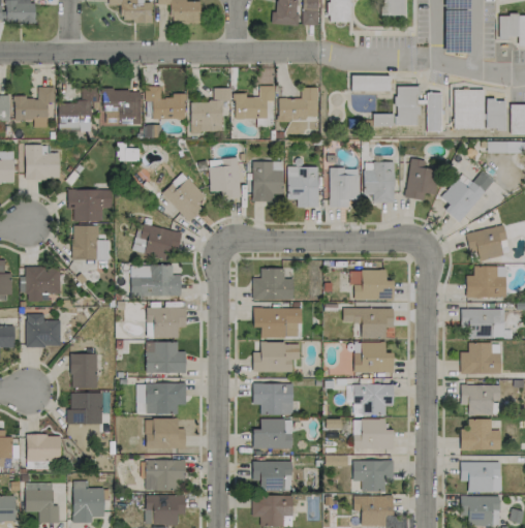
[(0,0),(0,23),(36,22),(36,3),(32,3),(31,0),(16,0),(17,0),(5,1),(4,0),(0,0)]
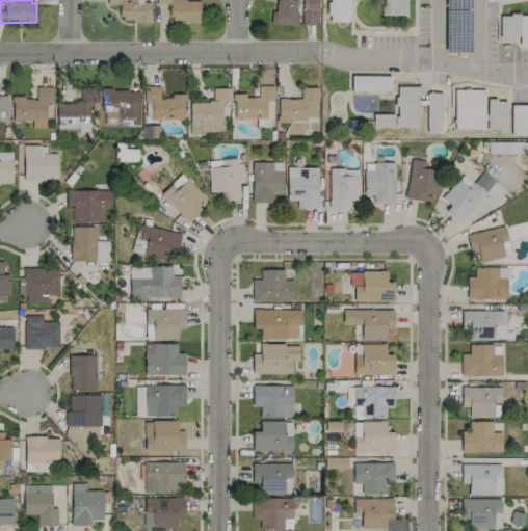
[(153,3),(147,3),(146,0),(109,0),(110,6),(124,5),(124,23),(154,23),(153,3)]
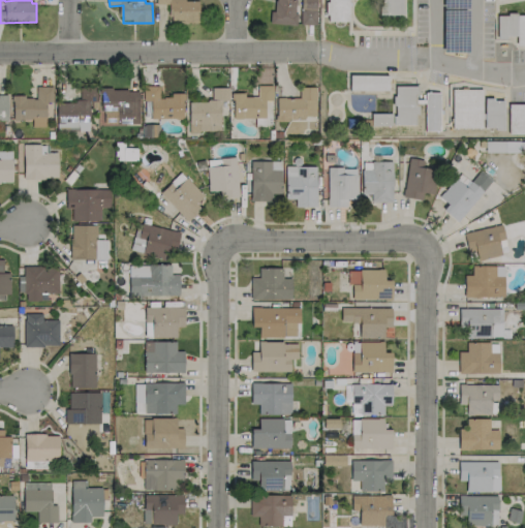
[(202,2),(188,2),(187,0),(158,0),(159,5),(173,5),(172,23),(201,24),(202,2)]
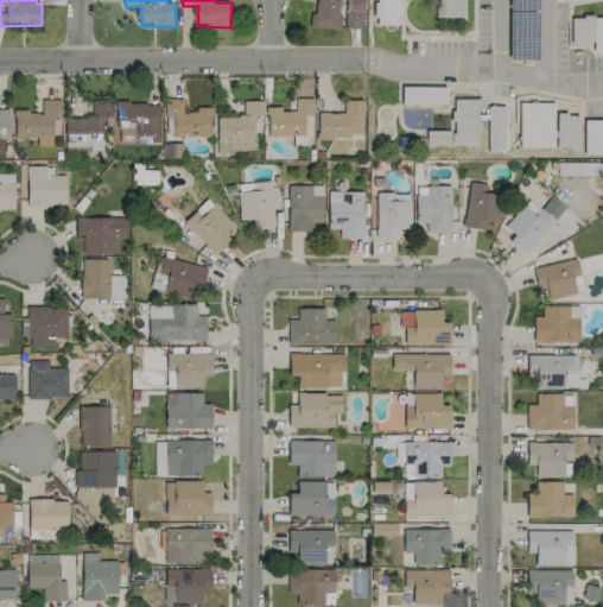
[(343,29),(343,0),(319,0),(319,14),(313,14),(313,29),(343,29)]
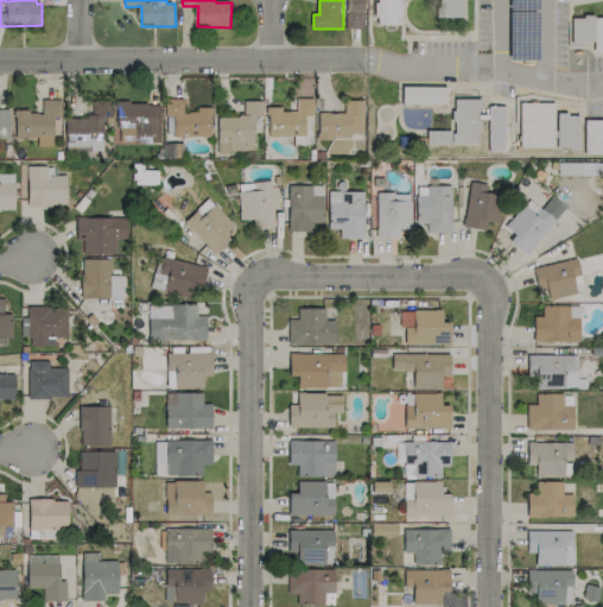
[(367,30),(368,0),(349,0),(349,29),(367,30)]
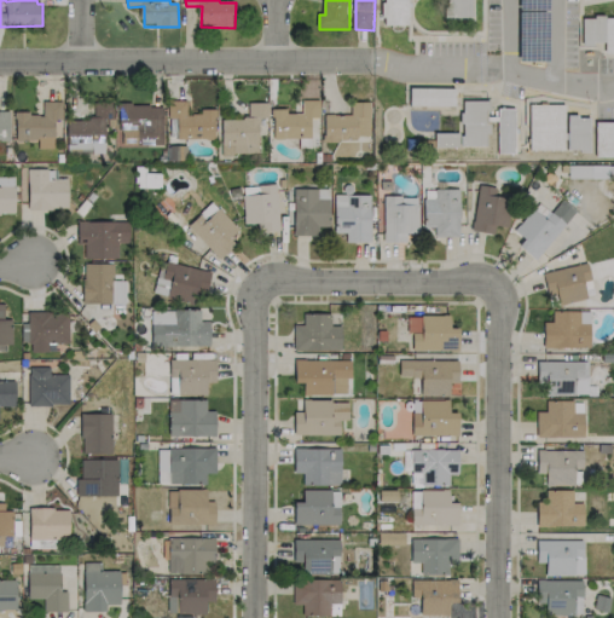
[(410,24),(410,0),(386,0),(387,1),(382,3),(382,16),(386,16),(386,23),(410,24)]
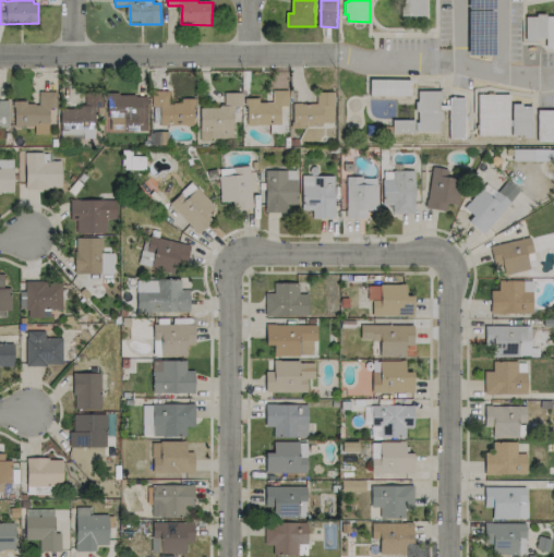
[(426,0),(426,15),(405,15),(402,14),(402,10),(406,9),(405,0),(426,0)]
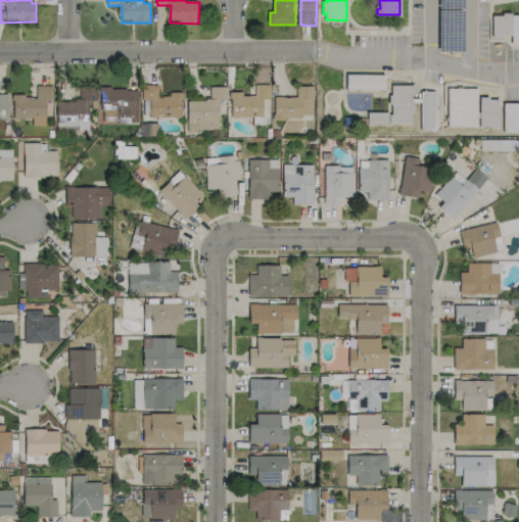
[(385,73),(385,89),(347,89),(347,73),(385,73)]
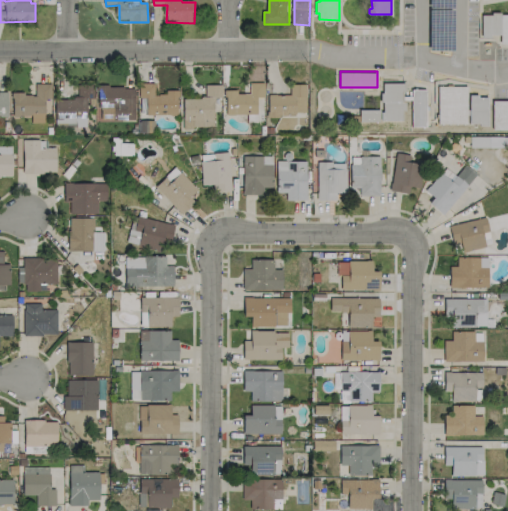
[(267,83),(251,84),(252,94),(240,95),(240,91),(228,91),(228,115),(259,115),(259,98),(267,98),(267,83)]
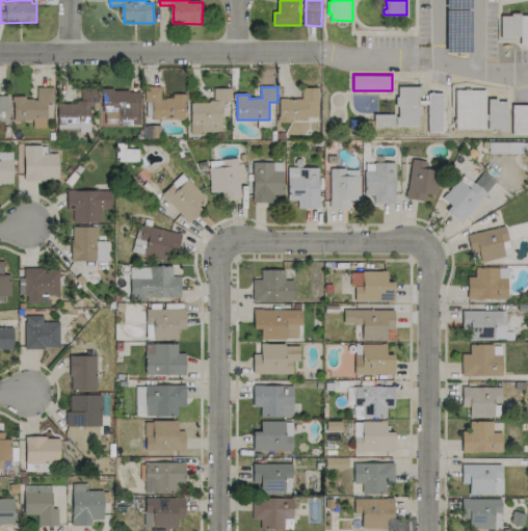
[(422,86),(399,86),(398,97),(395,97),(395,107),(399,107),(398,126),(419,127),(420,112),(422,112),(422,103),(418,103),(418,95),(422,95),(422,86)]
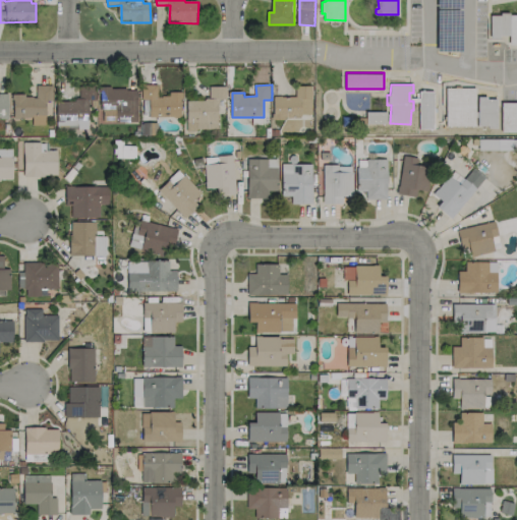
[(152,117),(183,118),(184,93),(171,93),(171,97),(160,97),(160,85),(145,85),(144,101),(152,101),(152,117)]
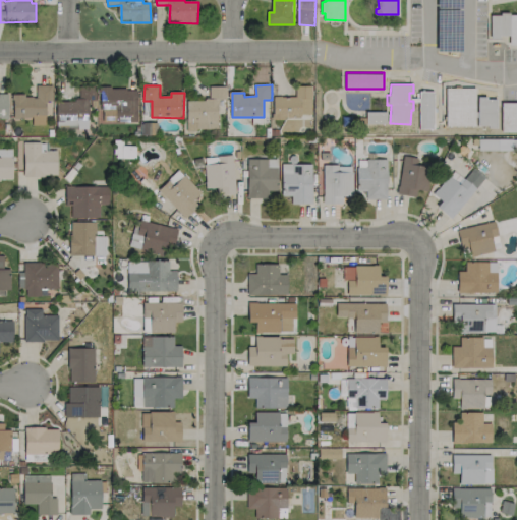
[(48,126),(48,117),(54,117),(54,87),(39,87),(39,96),(15,96),(15,118),(35,118),(35,126),(48,126)]
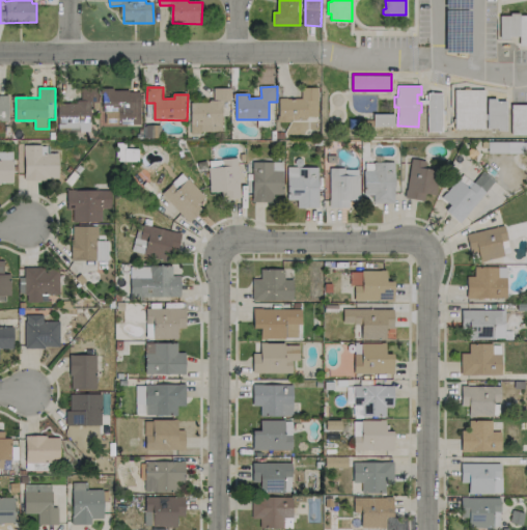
[(92,131),(92,103),(101,103),(100,88),(83,88),(83,104),(60,104),(60,131),(92,131)]
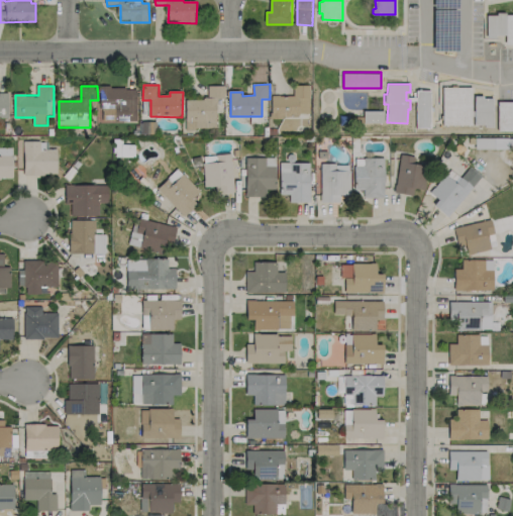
[(273,96),(273,117),(312,117),(312,86),(295,86),(295,96),(273,96)]
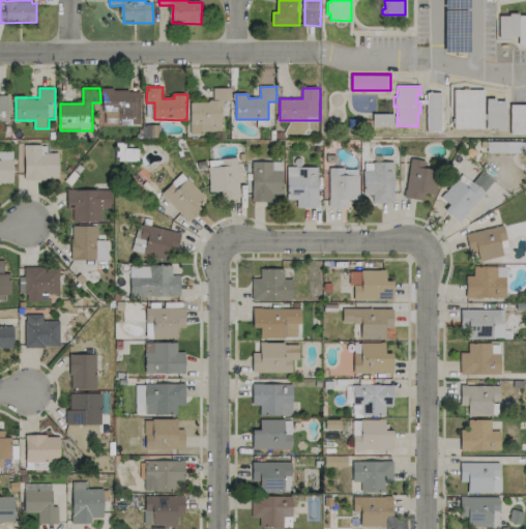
[(454,89),(455,128),(485,128),(484,88),(454,89)]
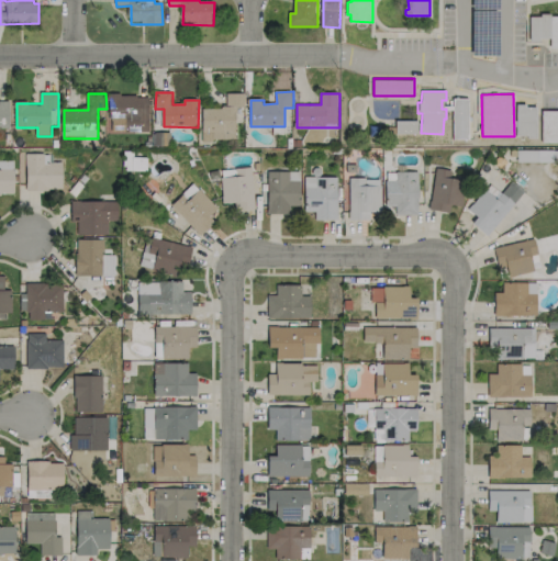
[(245,94),(229,94),(229,109),(203,109),(204,141),(237,141),(236,108),(245,108),(245,94)]
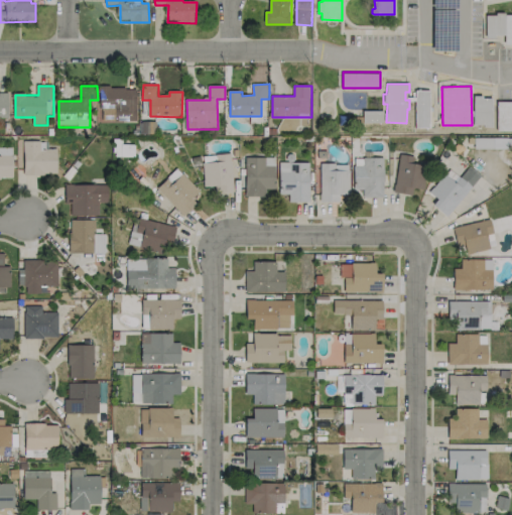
[(138,121),(138,88),(102,88),(103,119),(114,119),(114,122),(138,121)]
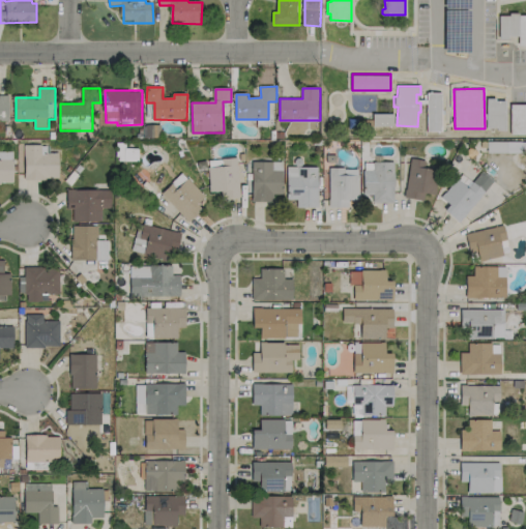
[(442,93),(428,93),(428,131),(442,130),(442,93)]
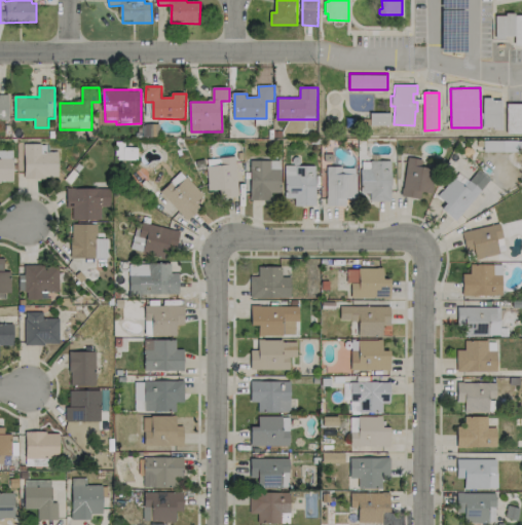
[(0,119),(11,119),(10,97),(0,97),(0,119)]
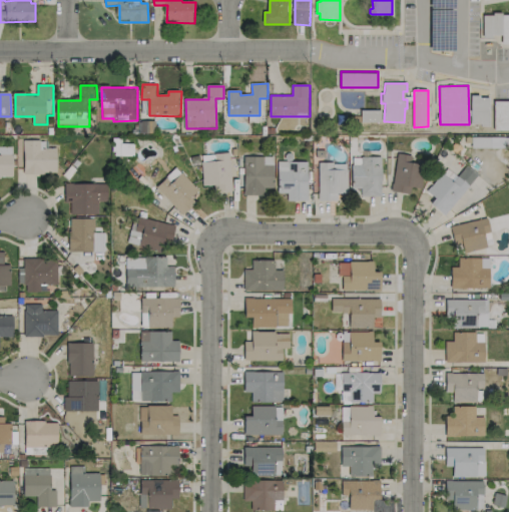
[(472,126),(491,126),(491,97),(472,97),(472,126)]
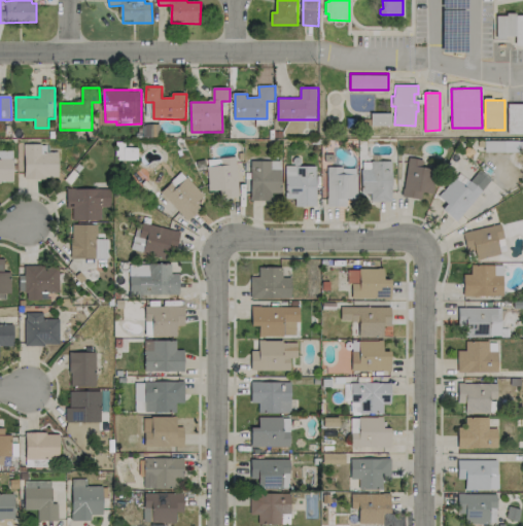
[(509,135),(522,135),(522,104),(510,104),(509,135)]
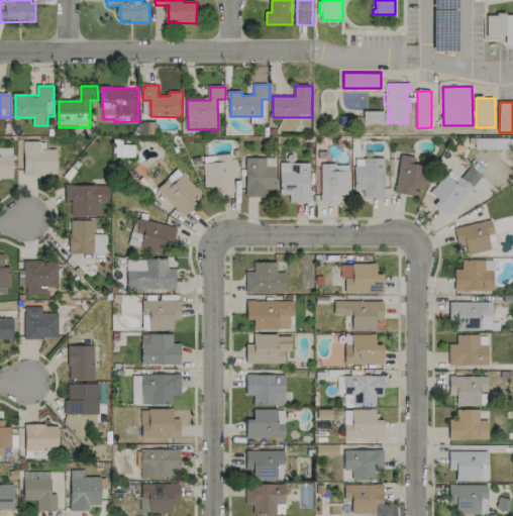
[(385,112),(365,113),(365,124),(385,124),(385,112)]
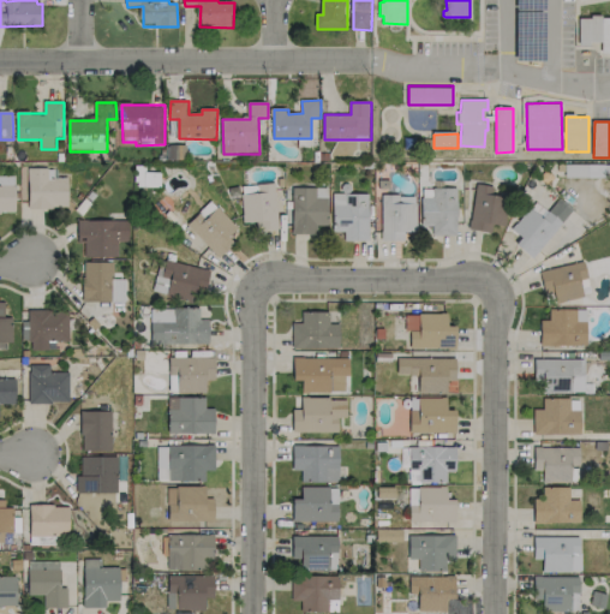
[(70,179),(49,179),(49,170),(30,170),(30,209),(70,209),(70,179)]
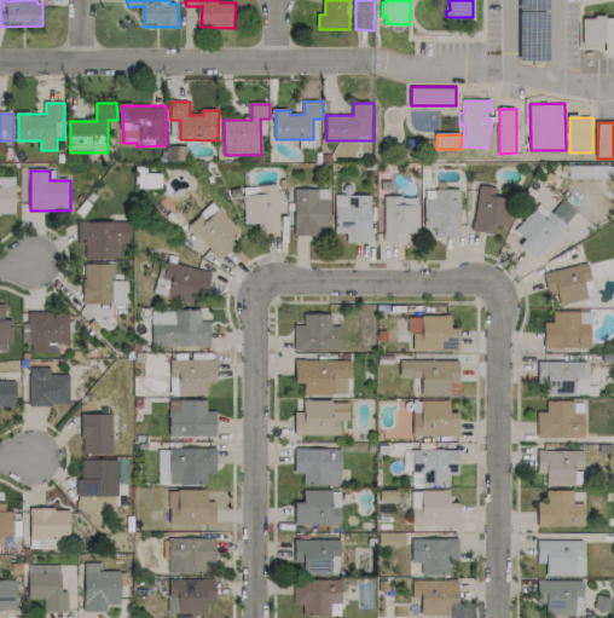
[(164,174),(148,174),(148,189),(163,189),(164,174)]
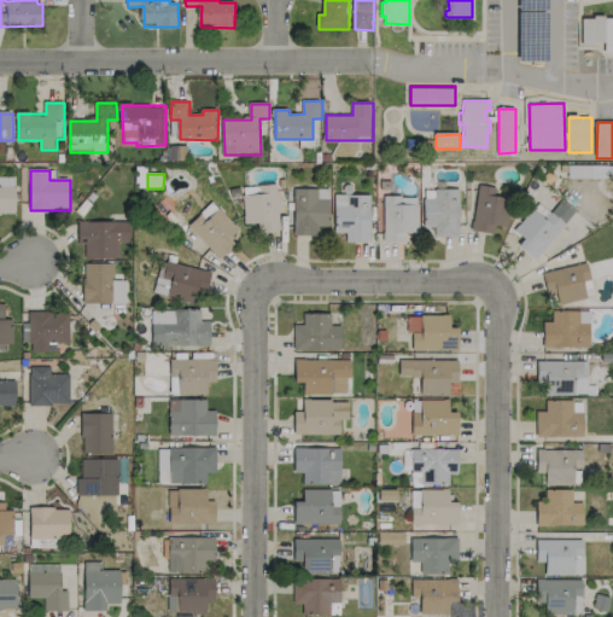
[(17,178),(0,178),(0,214),(18,214),(17,178)]
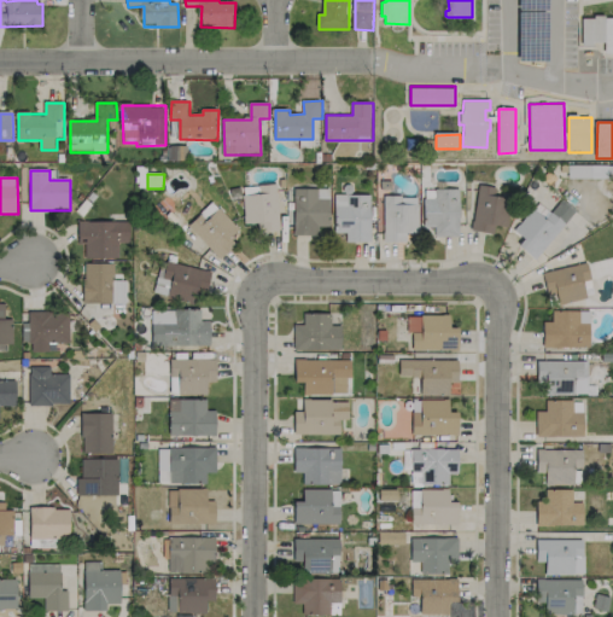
[(261,232),(281,231),(280,186),(246,187),(247,225),(260,225),(261,232)]
